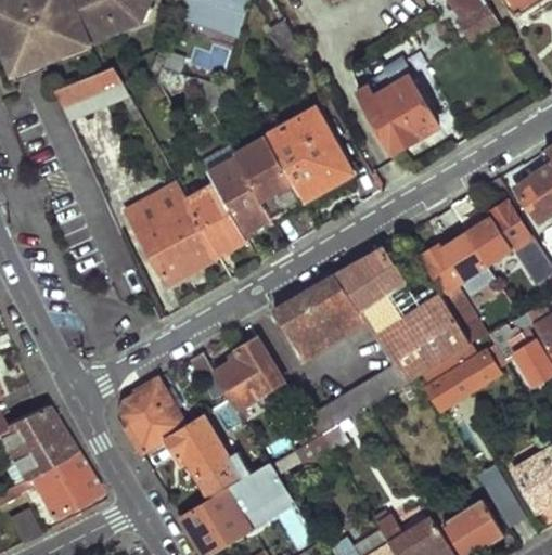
[(2,0),(0,1),(0,38),(13,71),(45,60),(56,54),(88,43),(139,24),(136,14),(148,10),(151,1),(150,0),(2,0)]
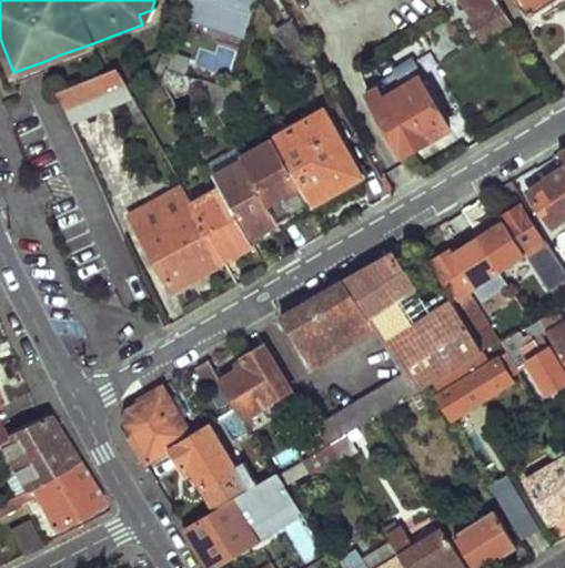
[(184,10),(187,0),(168,0),(167,4),(184,10)]
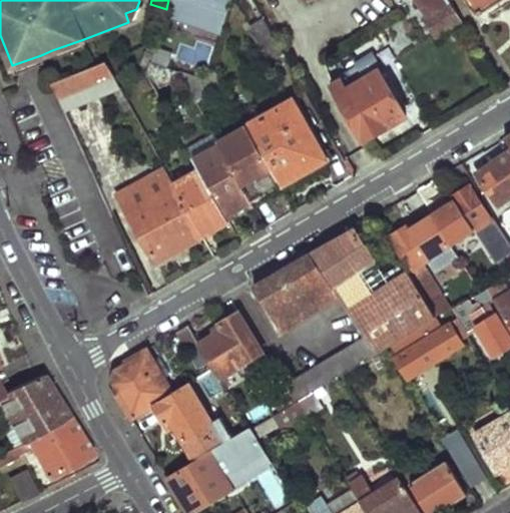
[(168,0),(166,9),(165,10),(222,29),(231,0),(168,0)]
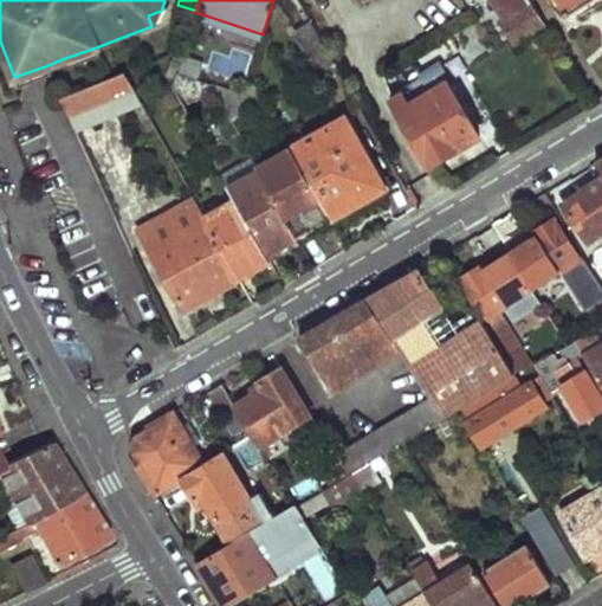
[(492,0),(504,18),(500,20),(517,44),(542,26),(524,0),(492,0)]
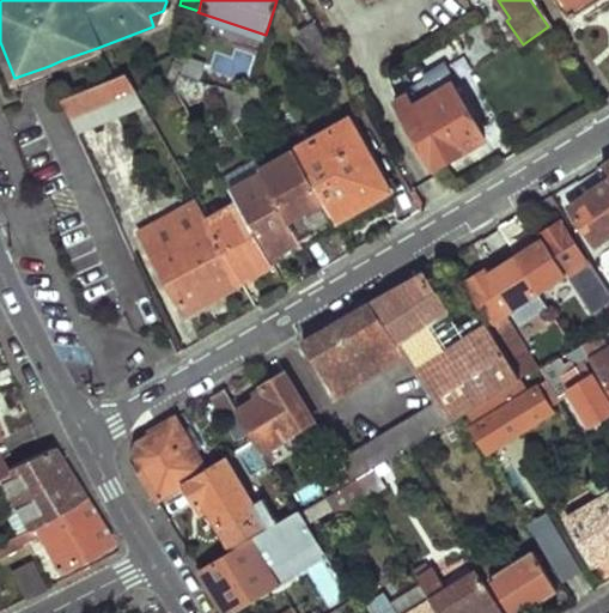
[(560,0),(571,17),(597,0),(560,0)]
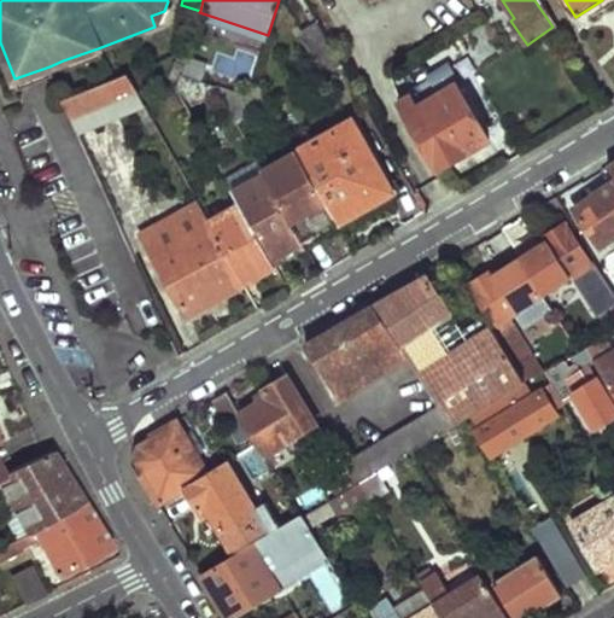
[(98,48),(63,60),(69,76),(103,62),(98,48)]
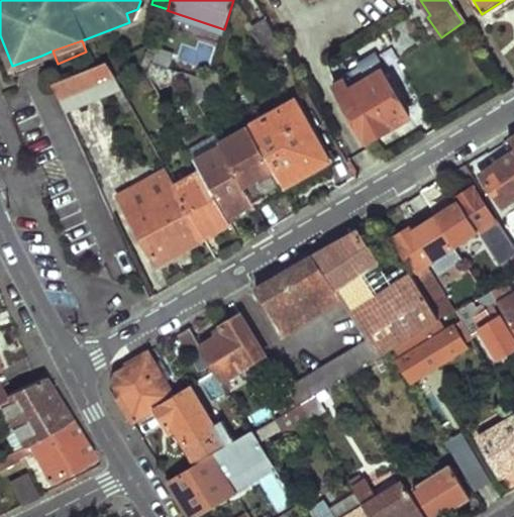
[(45,68),(41,56),(12,66),(17,79),(45,68)]
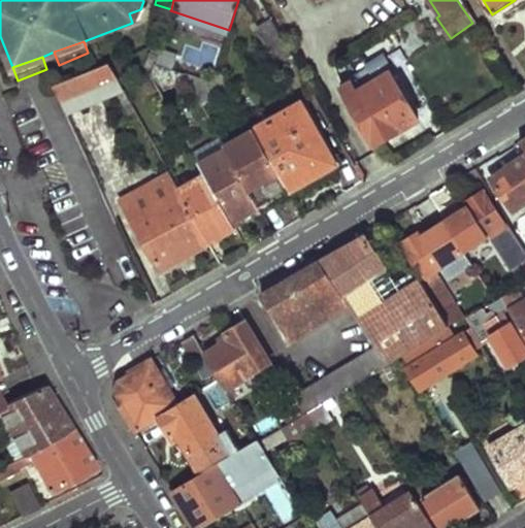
[(136,111),(109,61),(52,86),(65,117),(117,95),(129,116),(136,111)]
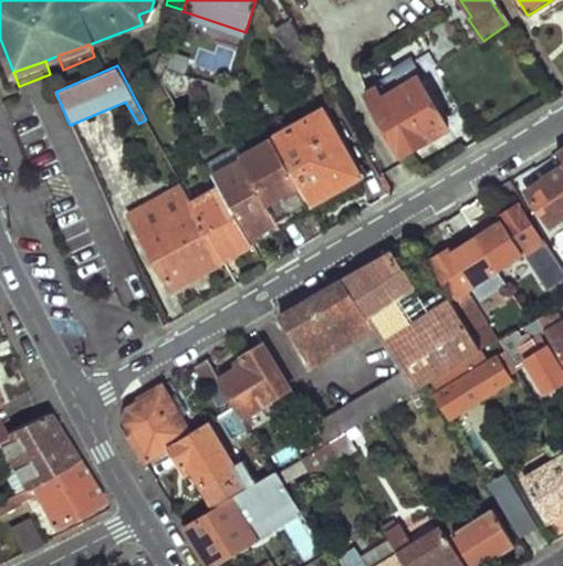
[(204,86),(199,79),(166,69),(163,81),(173,100),(204,86)]
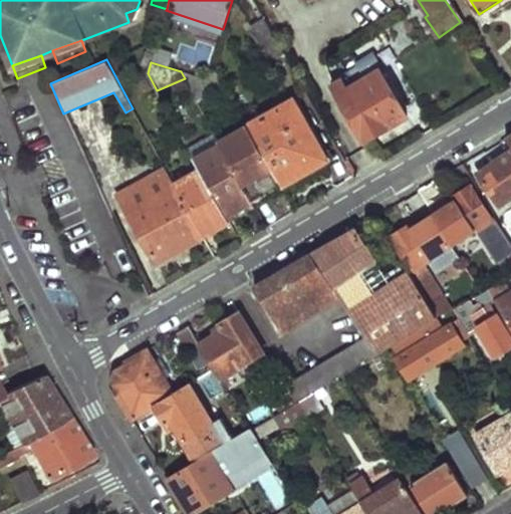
[(224,85),(212,63),(206,79),(181,71),(185,78),(197,100),(224,85)]
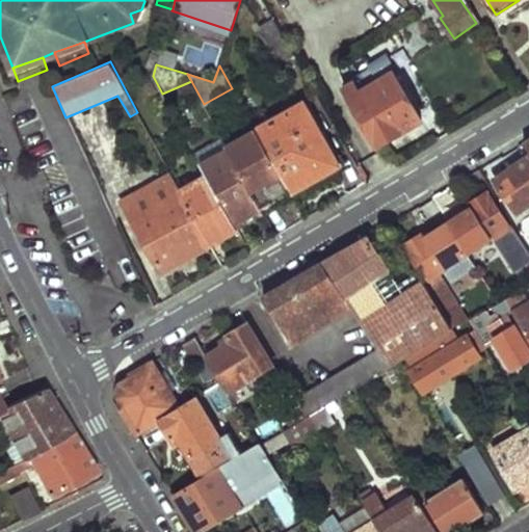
[(419,120),(392,73),(349,100),(375,144),(419,120)]
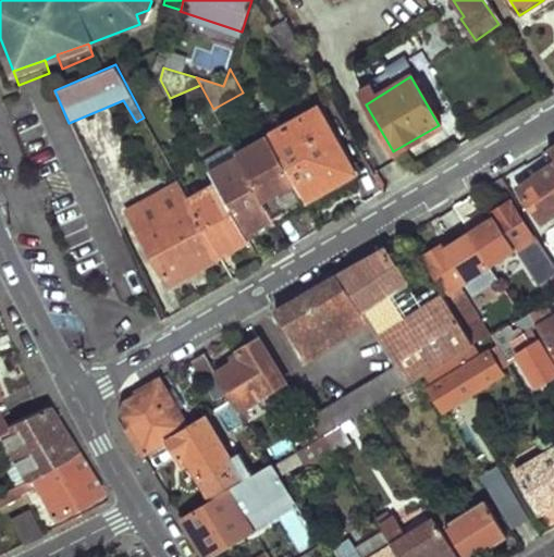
[(353,171),(317,109),(268,137),(302,201),(353,171)]
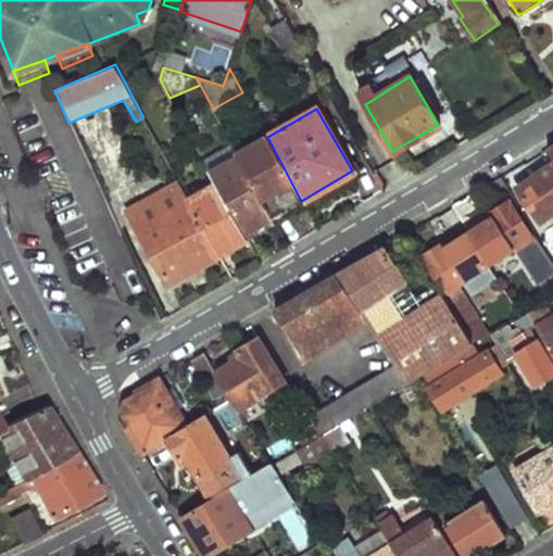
[(301,201),(267,137),(237,154),(238,158),(271,217),(301,201)]
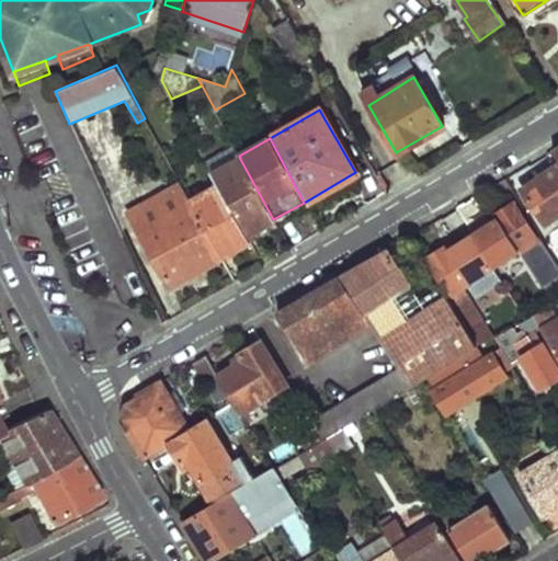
[(249,244),(277,227),(273,219),(240,159),(223,168),(217,159),(206,165),(209,171),(249,244)]
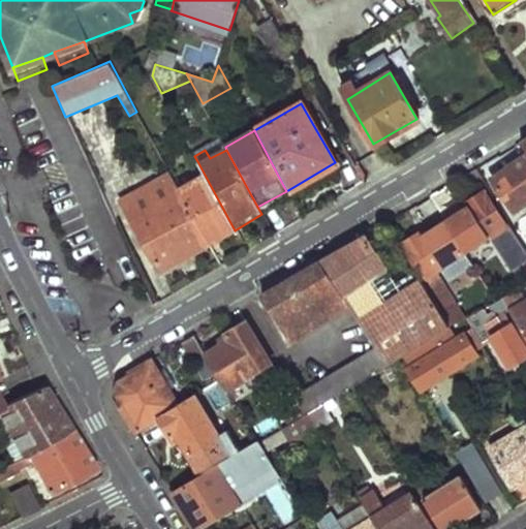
[(525,153),(489,177),(511,211),(525,199),(525,153)]
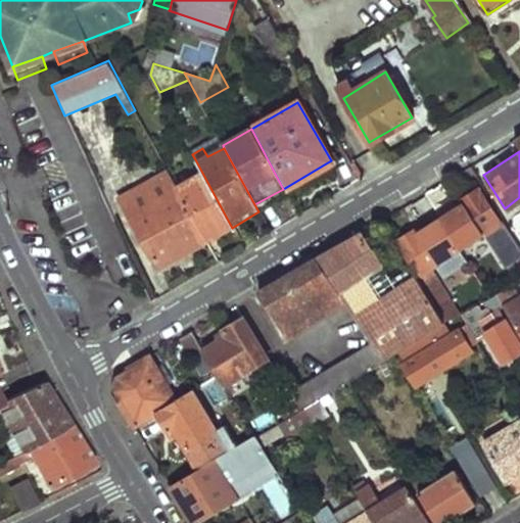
[(232,228),(195,159),(186,163),(195,181),(178,191),(206,243),(232,228)]
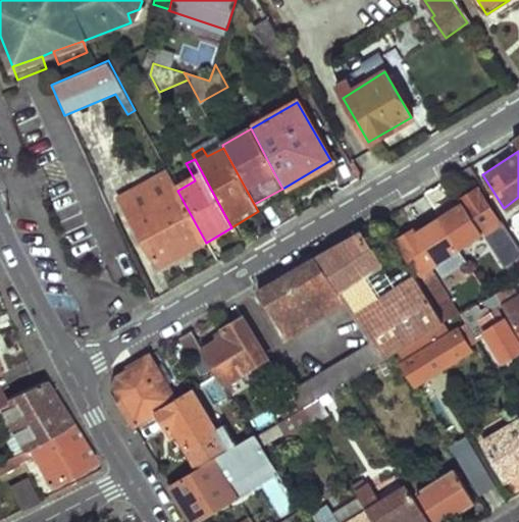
[(177,191),(167,171),(117,198),(156,266),(206,243),(177,191)]
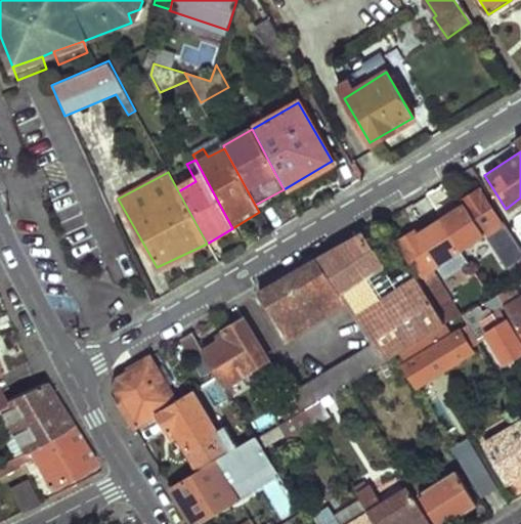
[(440,220),(458,248),(496,223),(477,190),(458,201),(461,207),(453,210),(437,183),(423,192),(440,220)]
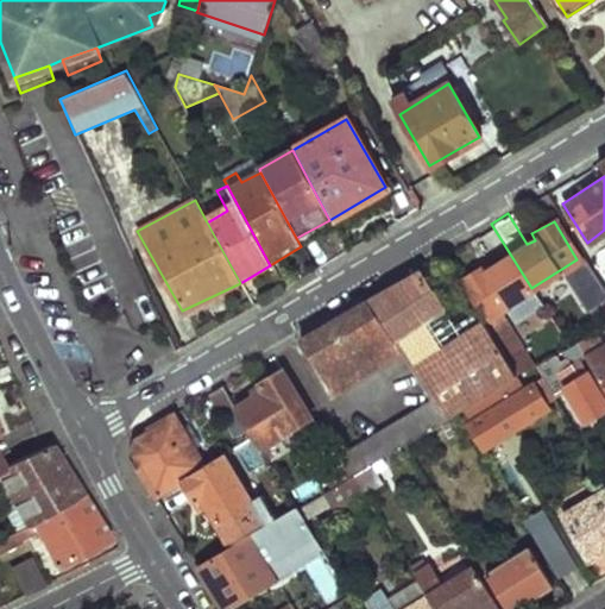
[(461,280),(483,315),(478,319),(480,322),(512,376),(535,368),(498,307),(531,288),(511,256),(486,270),(483,265),(461,280)]
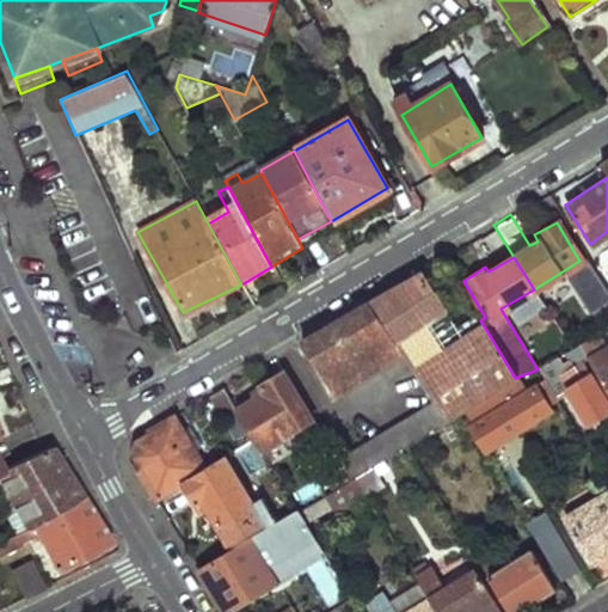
[(363,303),(425,387),(434,399),(447,420),(464,410),(503,386),(515,378),(483,324),(452,343),(435,314),(437,313),(413,273),(407,276),(363,303)]
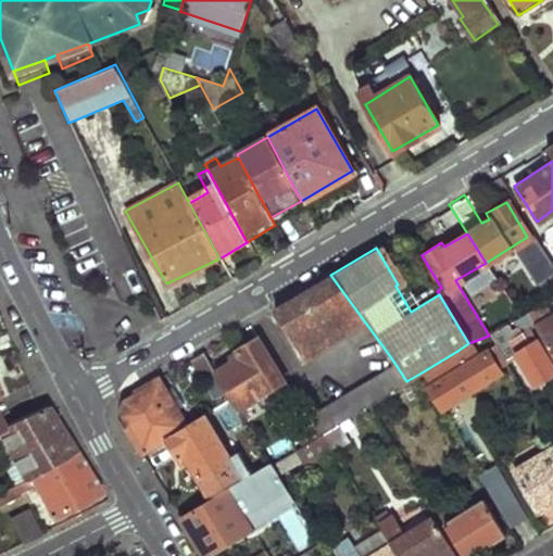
[(265,314),(291,356),(352,321),(374,358),(387,352),(330,275),(312,286),(265,314)]
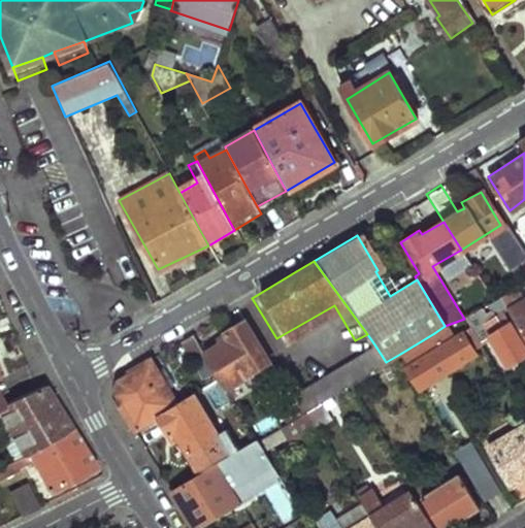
[(524,300),(509,310),(524,338),(524,300)]
